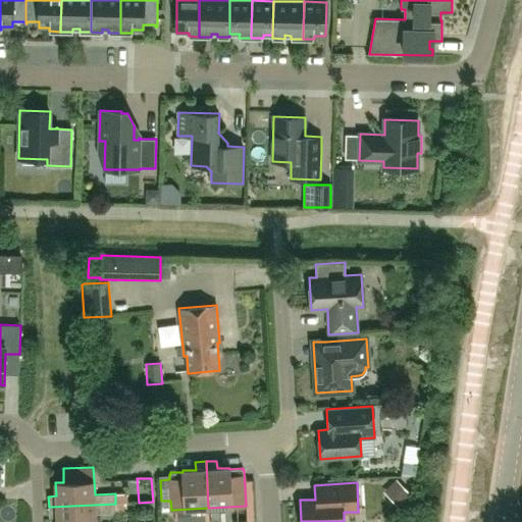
[(116,513),(115,504),(49,507),(49,517),(57,517),(57,521),(96,521),(96,514),(116,513)]
